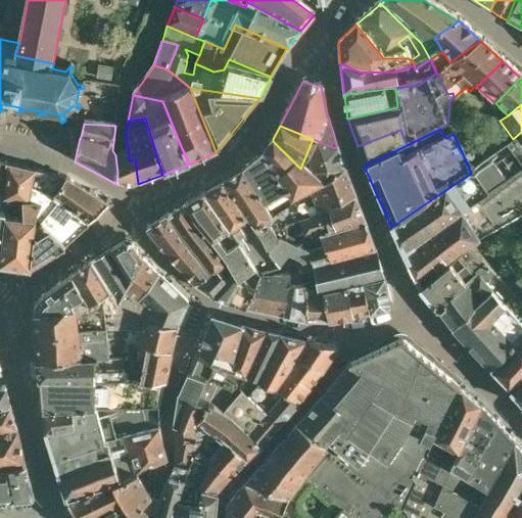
[(358,146),(364,166),(407,145),(400,130),(358,146)]
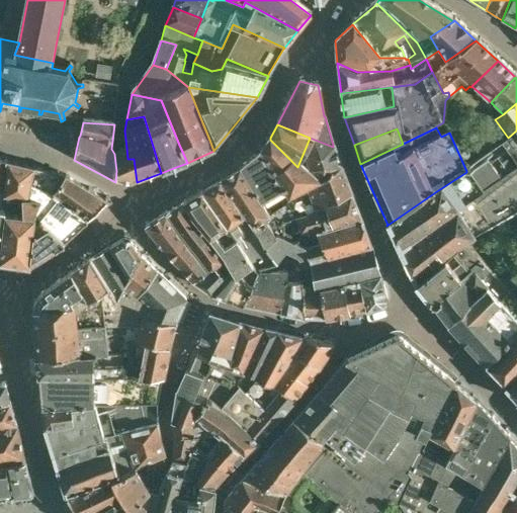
[(516,131),(508,138),(498,144),(514,163),(510,166),(501,153),(488,161),(502,181),(516,170),(516,131)]
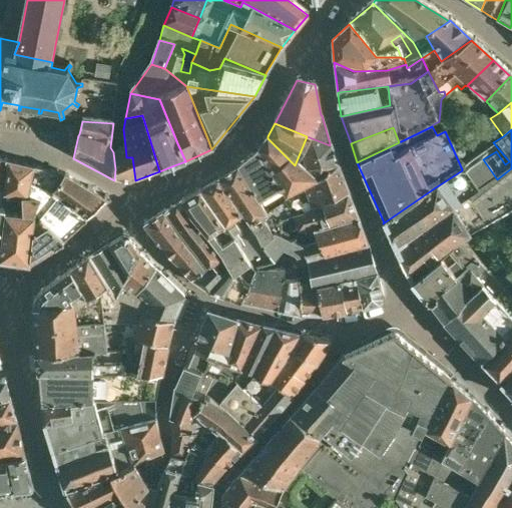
[(337,166),(330,145),(307,136),(295,165),(311,182),(337,166)]
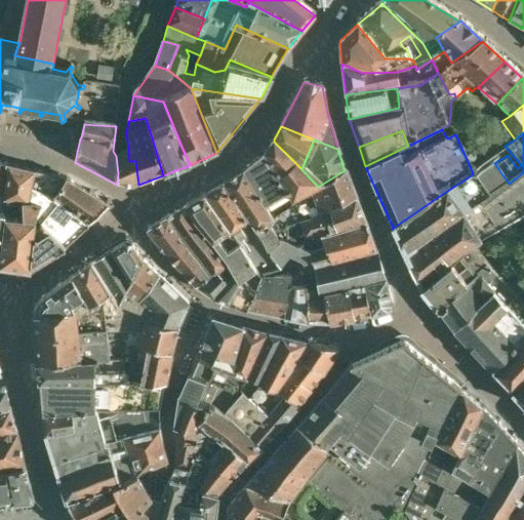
[(274,142),(264,157),(283,195),(286,193),(291,202),(309,193),(313,201),(321,197),(316,189),(318,187),(301,169),(274,142)]
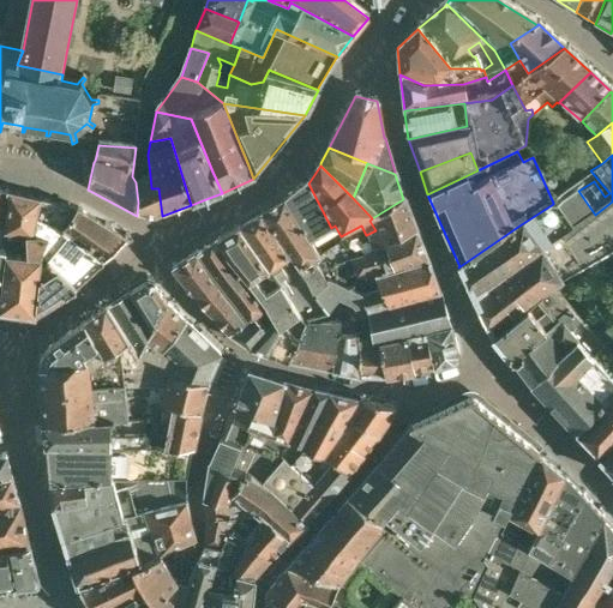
[(137,216),(150,218),(155,220),(162,216),(158,188),(151,188),(150,175),(136,182),(138,203),(137,216)]
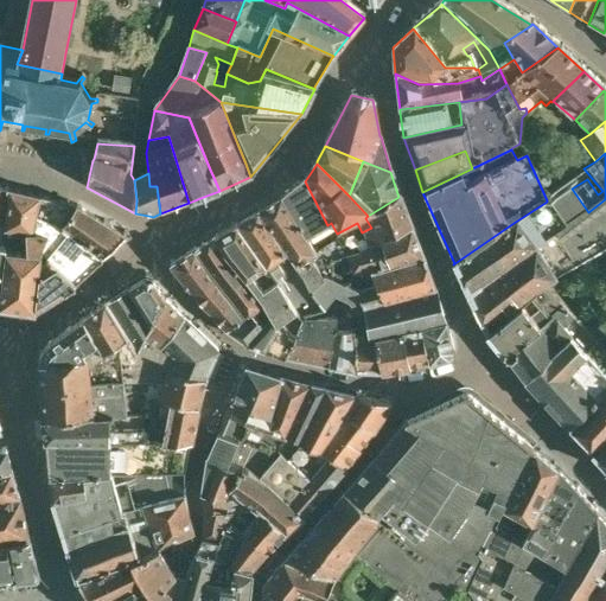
[(305,181),(281,200),(293,219),(305,238),(327,225),(305,181)]
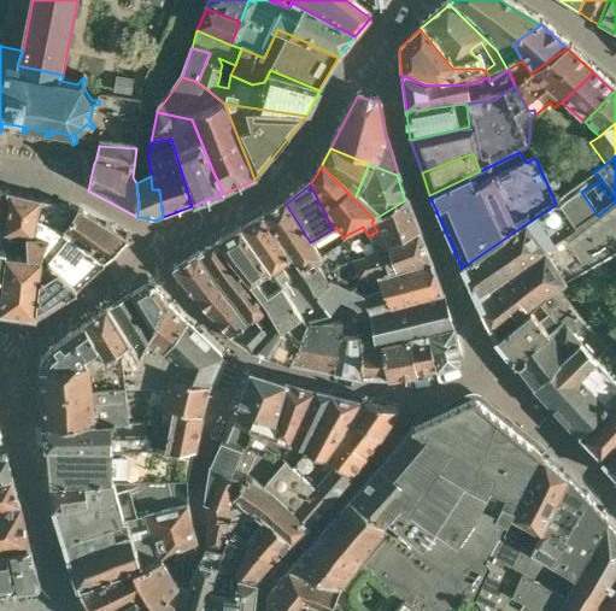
[(5,236),(37,240),(40,204),(9,197),(7,213),(5,236)]
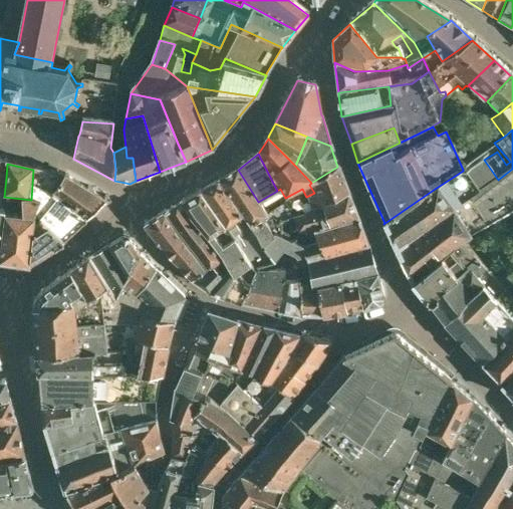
[(337,167),(311,183),(309,185),(314,193),(306,197),(311,210),(349,194),(348,190),(337,167)]
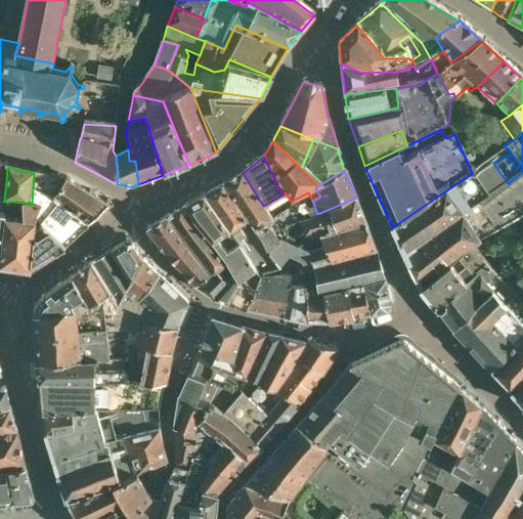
[(522,172),(508,183),(488,198),(404,257),(420,289),(421,290),(471,246),(522,216),(522,172)]
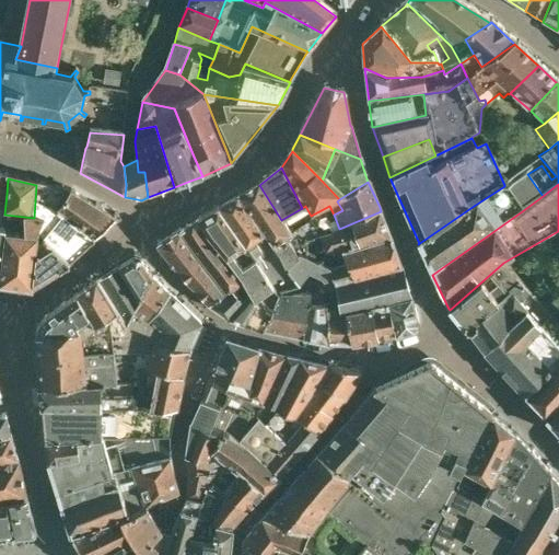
[(70,262),(93,241),(57,211),(70,193),(36,185),(34,218),(44,219),(37,235),(70,262)]
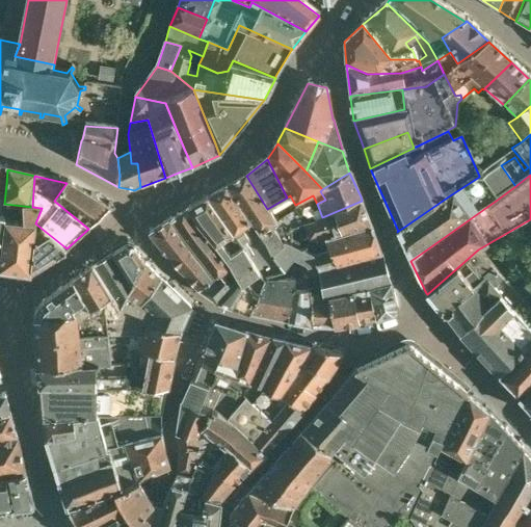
[(246,176),(227,187),(249,226),(251,224),(271,258),(272,260),(287,252),(271,228),(275,225),(267,210),(267,209),(257,192),(246,176)]
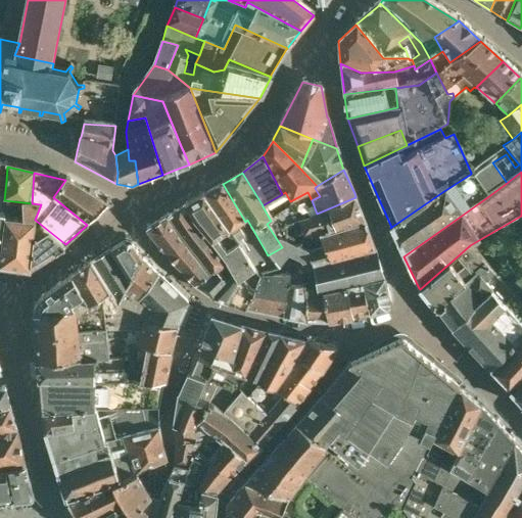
[(442,192),(390,228),(404,256),(487,197),(471,174),(442,192)]
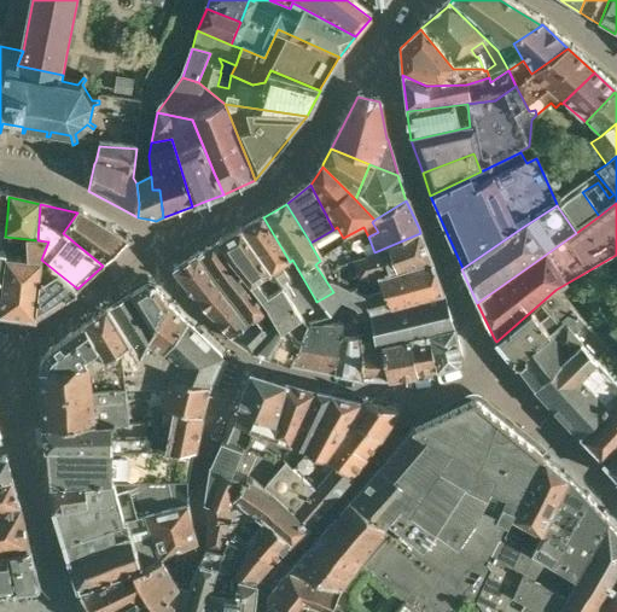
[(63,233),(103,266),(127,244),(105,229),(77,213),(63,233)]
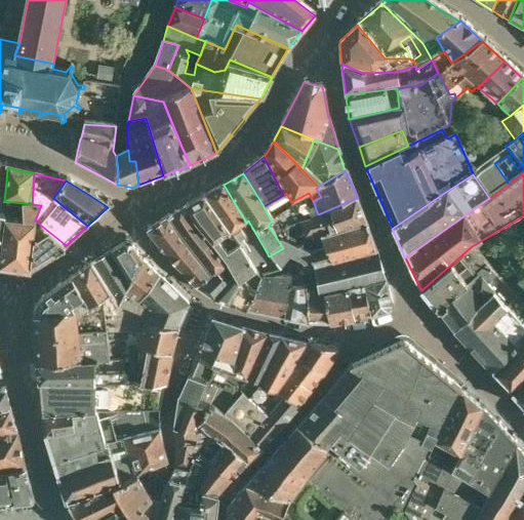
[(224,185),(205,196),(216,213),(253,269),(255,272),(260,280),(267,279),(265,268),(275,264),(269,256),(268,254),(248,221),(246,223),(224,185)]
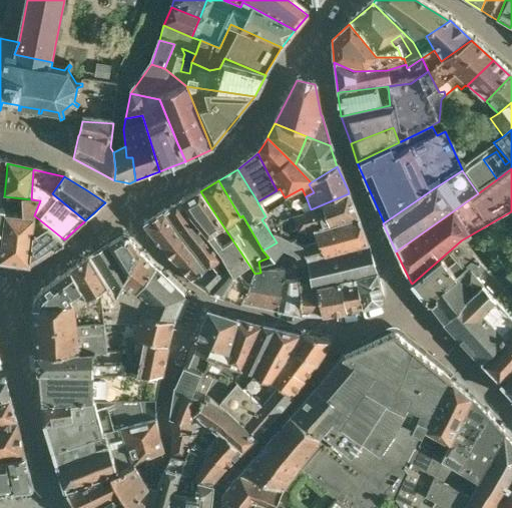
[(232,284),(221,298),(241,305),(249,285),(249,286),(251,280),(254,274),(249,266),(247,263),(211,208),(200,191),(181,203),(222,262),(226,271),(232,284)]
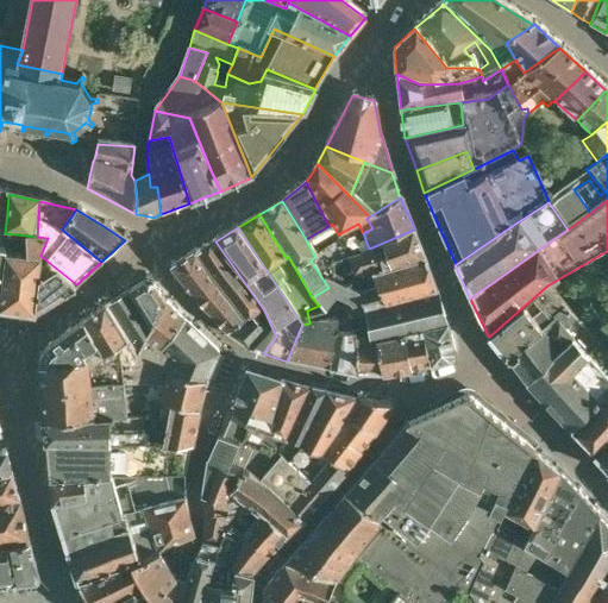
[(426,261),(414,230),(369,249),(369,251),(346,258),(352,277),(370,271),(373,280),(426,261)]
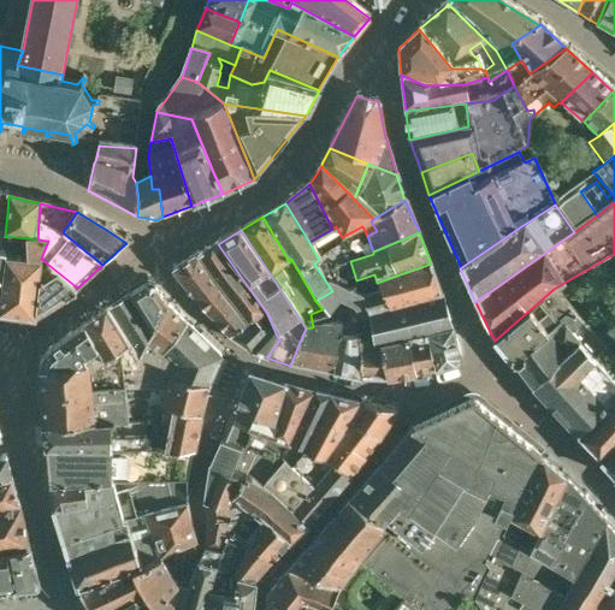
[(218,244),(197,256),(228,302),(236,313),(246,326),(254,320),(256,321),(267,324),(271,329),(272,325),(267,314),(218,244)]
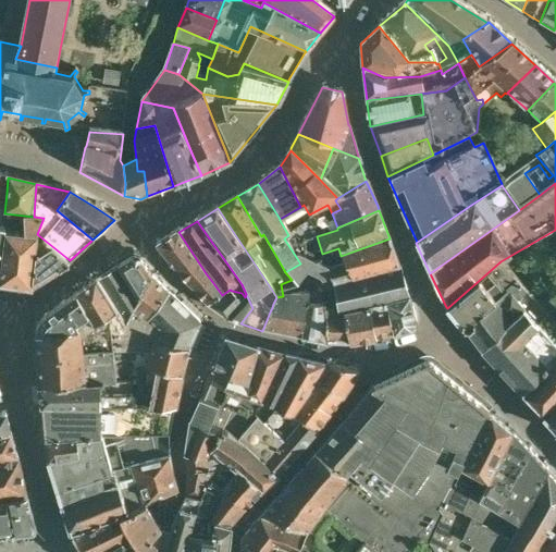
[(184,282),(192,290),(206,281),(205,278),(206,273),(178,232),(155,247),(168,268),(171,266),(184,282)]
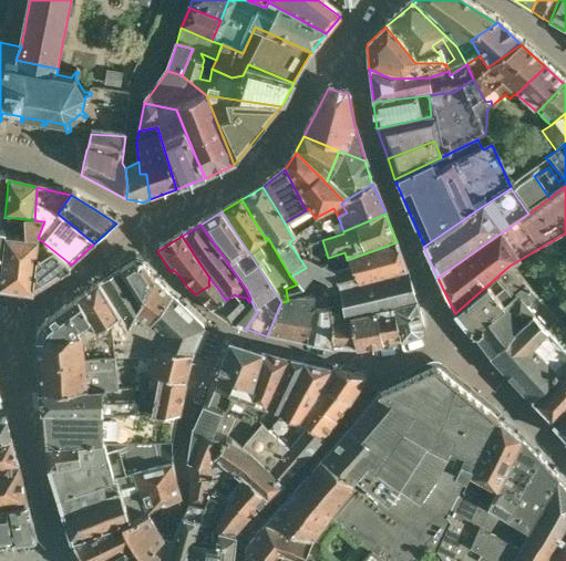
[(38,238),(37,246),(30,290),(31,291),(70,267),(70,266),(71,265),(38,238)]
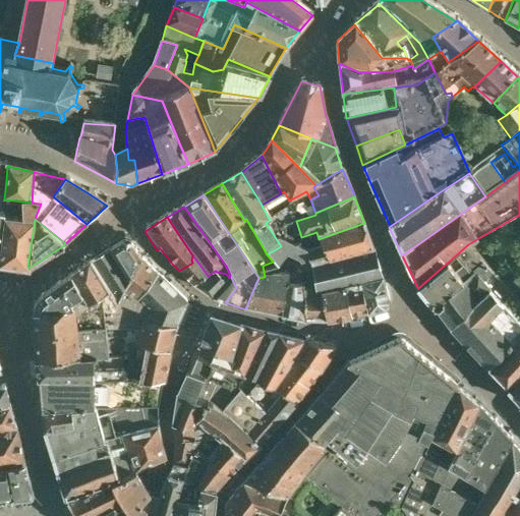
[(0,248),(0,263),(27,267),(34,226),(2,223),(0,248)]
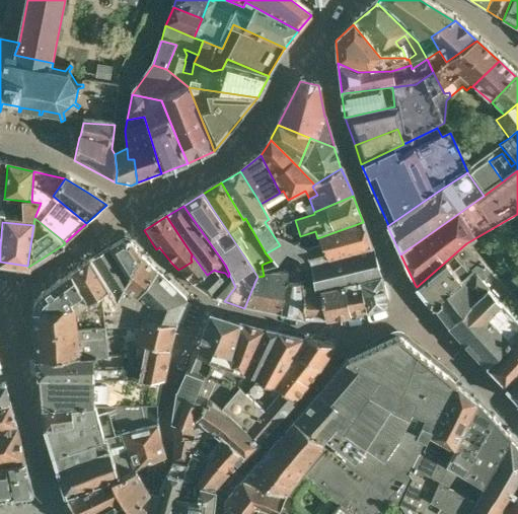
[(363,222),(317,238),(323,251),(326,263),(372,249),(363,222)]
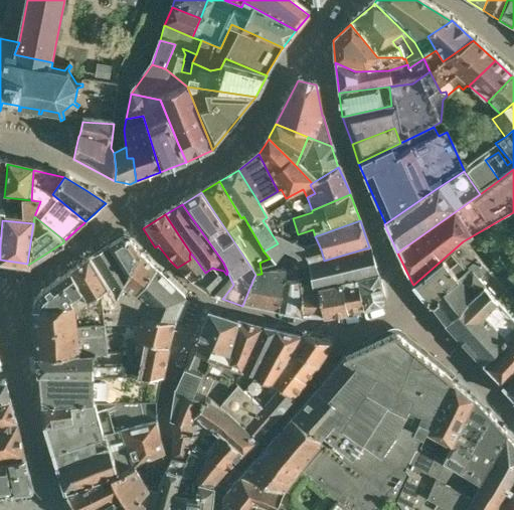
[(140,256),(130,239),(123,237),(111,244),(120,257),(128,269),(138,259),(140,257),(140,256)]
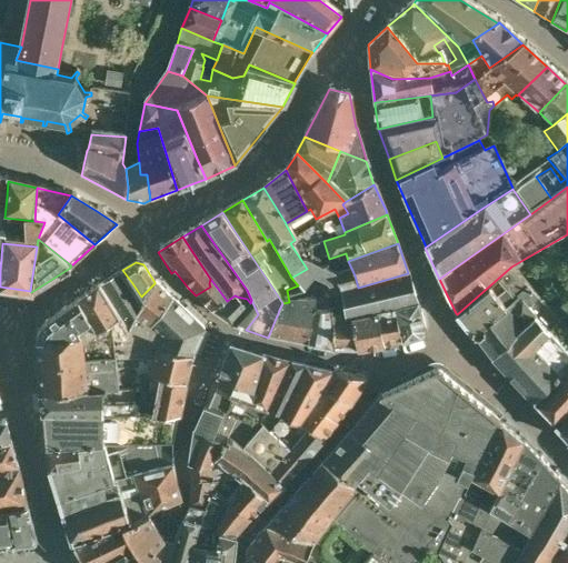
[(511,267),(457,314),(475,339),(484,333),(482,327),(529,287),(511,267)]
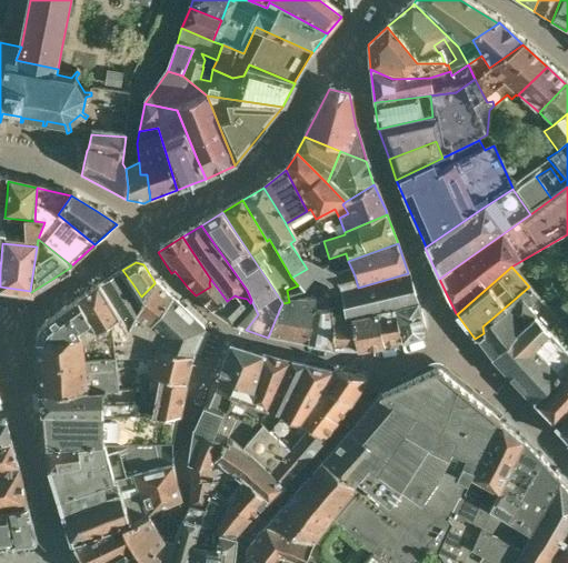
[(146,302),(141,297),(132,283),(122,270),(119,272),(102,283),(123,314),(136,332),(142,332),(148,331),(142,324),(146,321),(138,312),(146,302)]
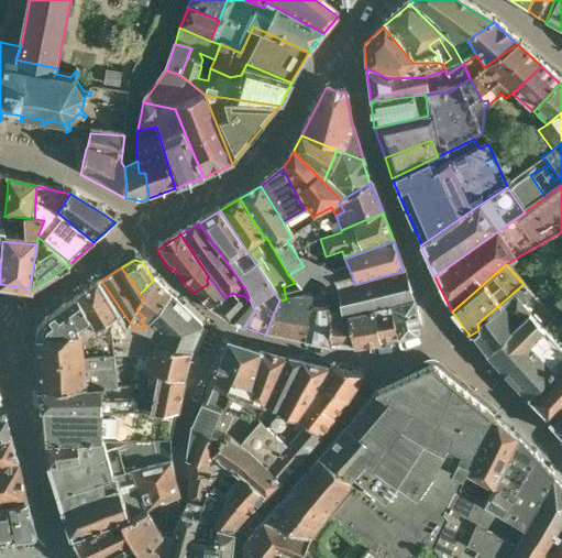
[(404,271),(354,285),(337,291),(339,302),(346,318),(373,312),(390,307),(412,302),(404,271)]
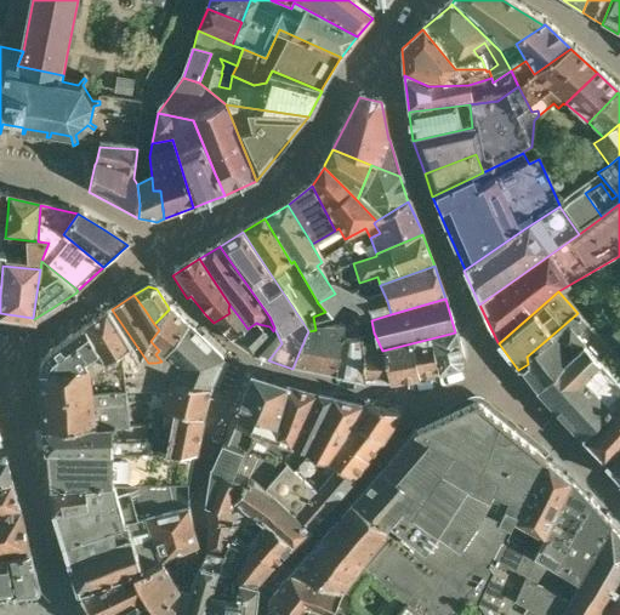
[(387,301),(368,306),(367,314),(371,320),(391,314),(387,301)]
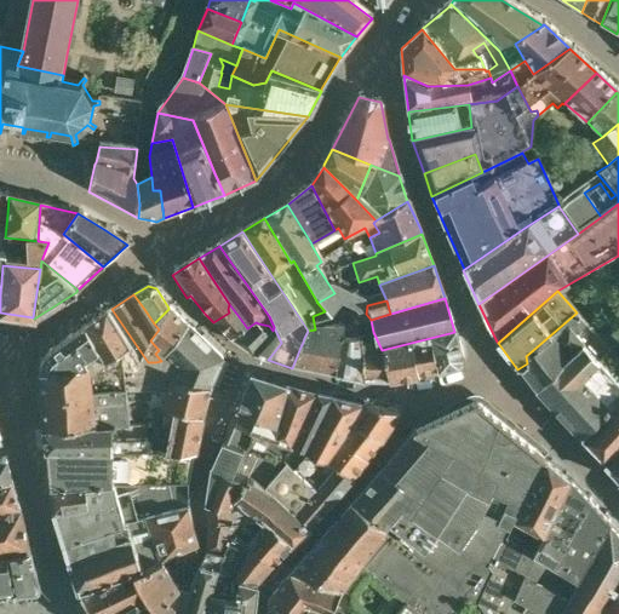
[(229,340),(231,343),(247,328),(238,315),(229,304),(228,309),(229,313),(213,322),(229,340)]
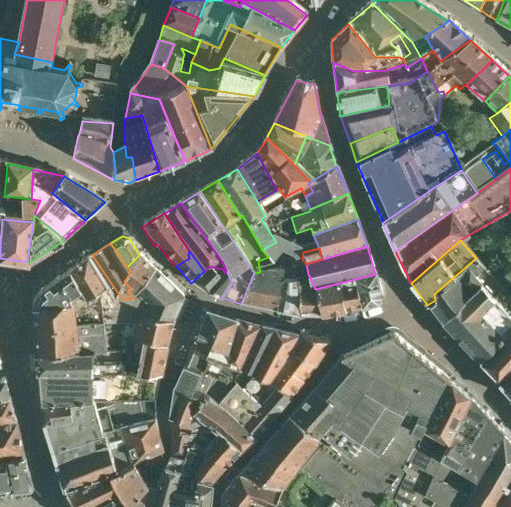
[(283,281),(296,279),(299,279),(299,274),(308,274),(306,264),(301,267),(296,260),(293,257),(282,251),(267,272),(268,272),(284,272),(283,281)]
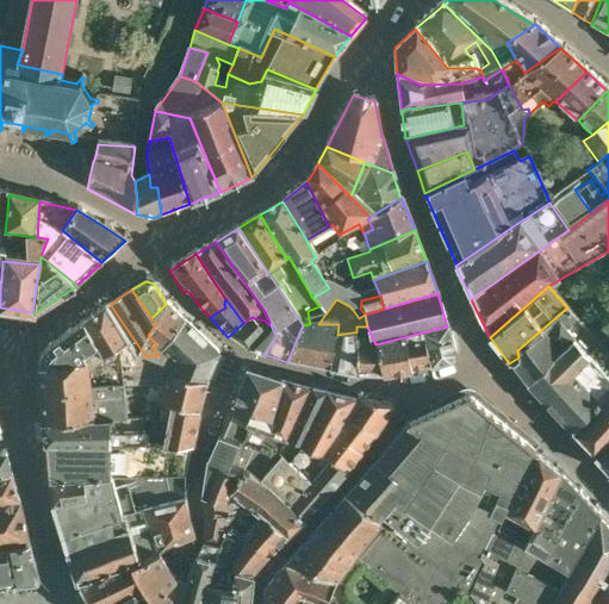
[(84,323),(97,347),(104,359),(122,347),(120,344),(132,337),(110,304),(106,306),(84,323)]
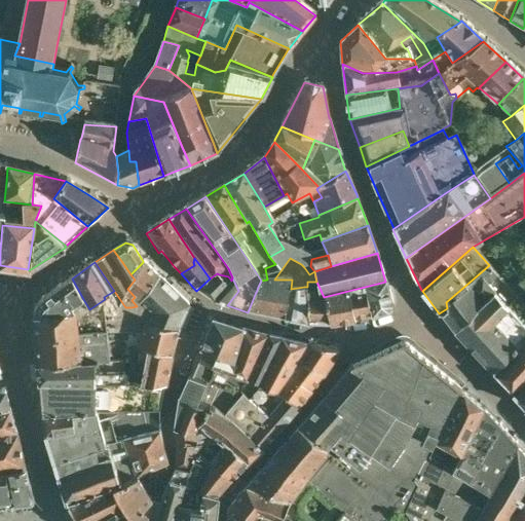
[(143,262),(141,264),(130,274),(135,280),(127,289),(135,297),(132,300),(137,306),(138,306),(158,277),(143,262)]
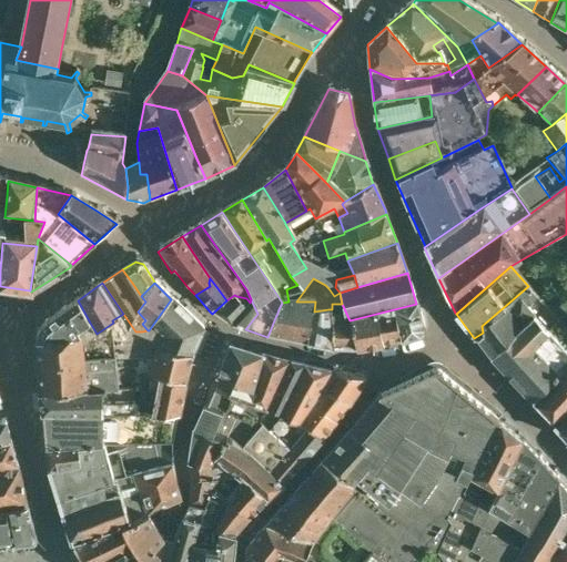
[(483,333),(474,338),(489,358),(544,304),(528,286),(482,326),(483,333)]
